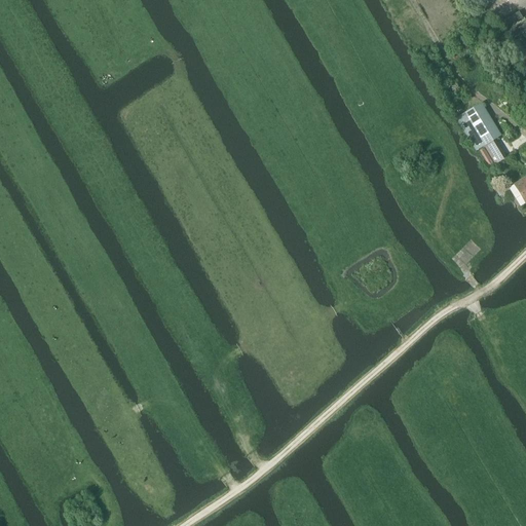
[(451,102),(448,96),(442,100),(446,105),(451,102)]
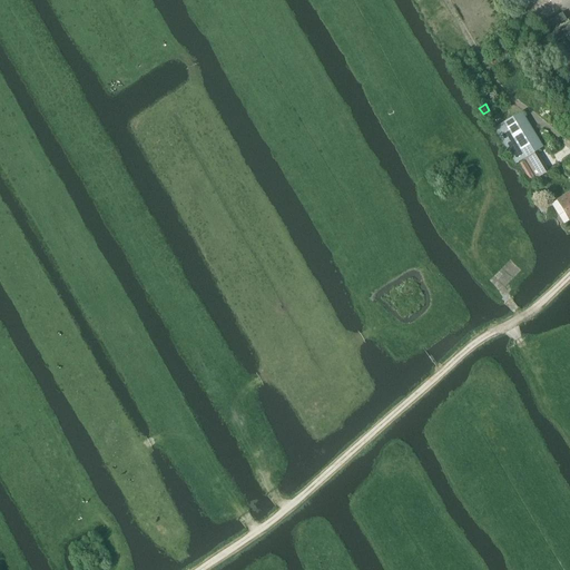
[(521,112),(494,129),(504,146),(513,140),(531,129),(521,112)]
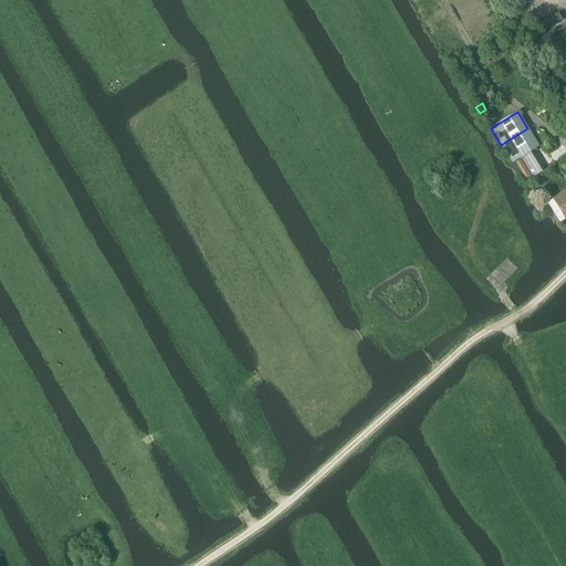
[(510,139),(501,145),(512,161),(520,157),(531,150),(538,145),(527,128),(510,139)]
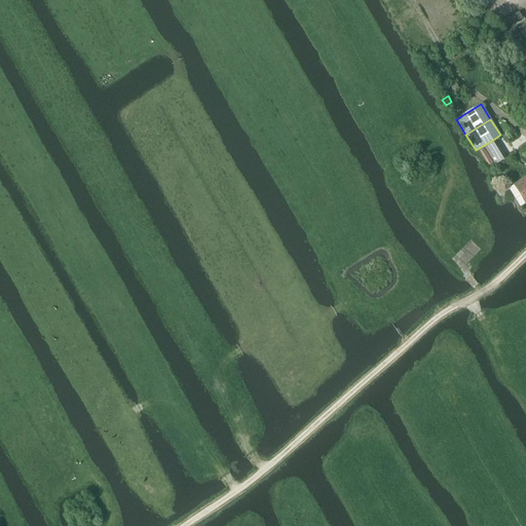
[(504,158),(493,140),(483,146),(494,164),(504,158)]
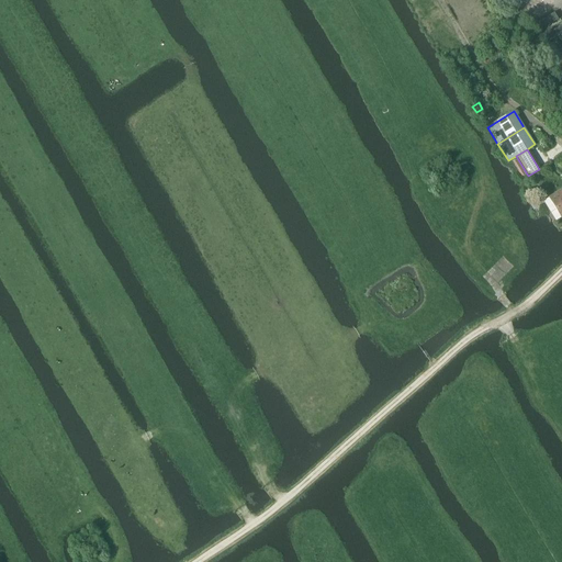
[(515,158),(510,160),(521,180),(526,177),(515,158)]
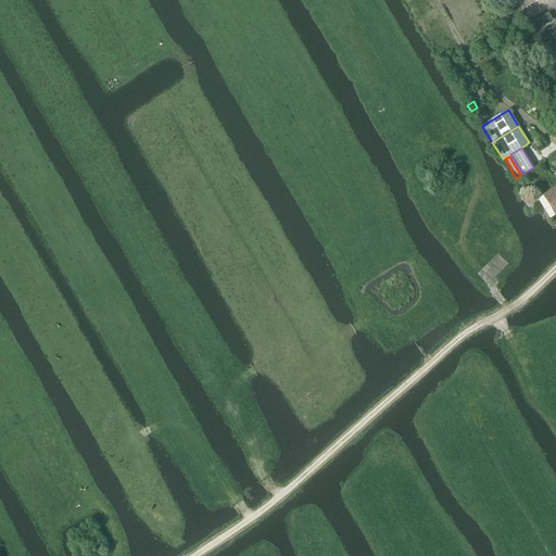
[(555,213),(555,188),(544,197),(555,213)]
